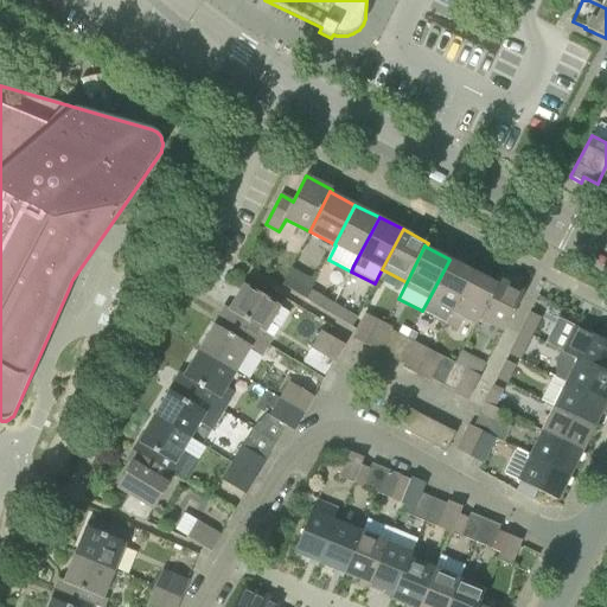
[(473,272),(472,272),(449,260),(428,300),(422,311),(446,324),(473,272)]
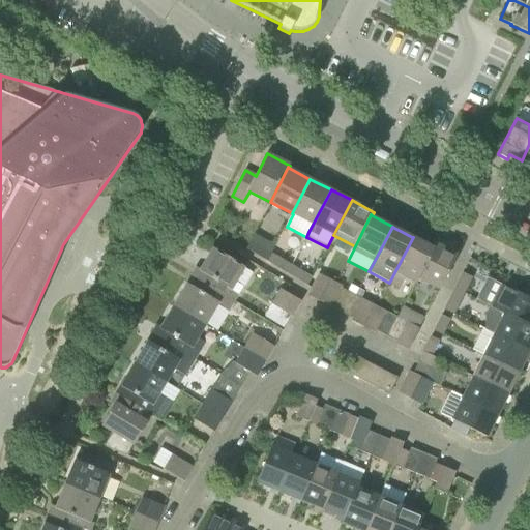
[(433,247),(413,238),(413,237),(389,283),(389,284),(400,289),(406,277),(416,284),(418,280),(417,278),(434,247),(433,247)]
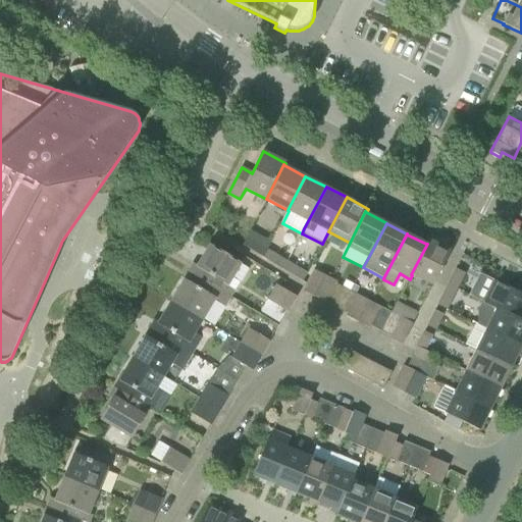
[(432,285),(451,251),(428,240),(426,244),(427,244),(411,274),(412,275),(432,285)]
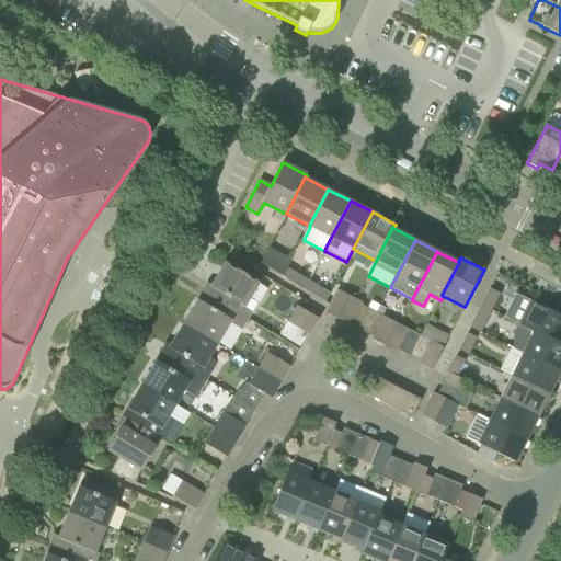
[(266,267),(283,277),(287,268),(272,259),(266,267)]
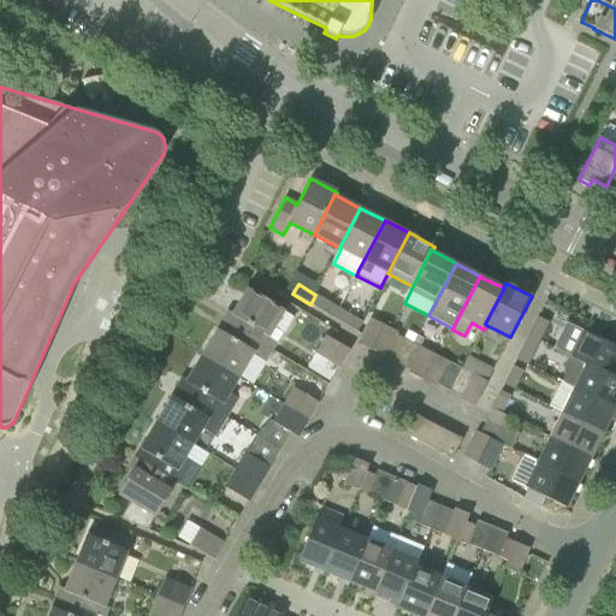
[(278,343),(270,337),(285,312),(248,289),(231,315),(236,319),(231,326),(231,327),(272,353),(278,343)]
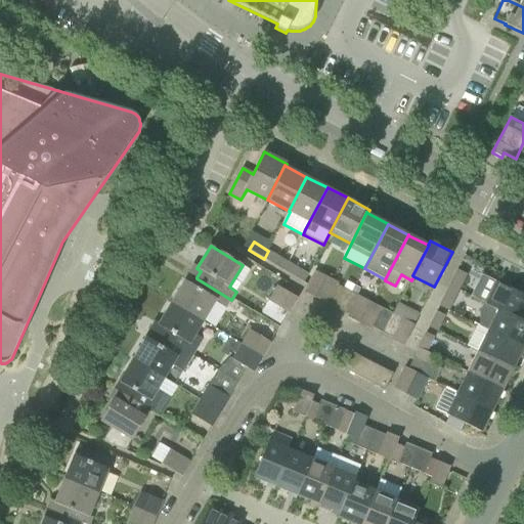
[(269,262),(284,270),(289,263),(273,254),(269,262)]
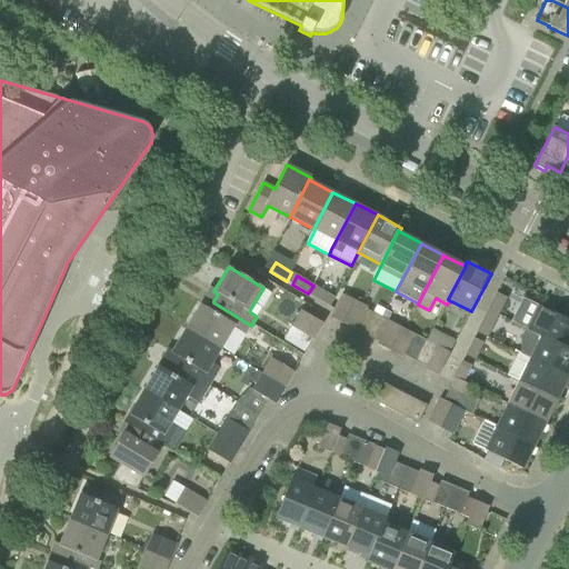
[(315,298),(330,308),(336,299),(320,289),(315,298)]
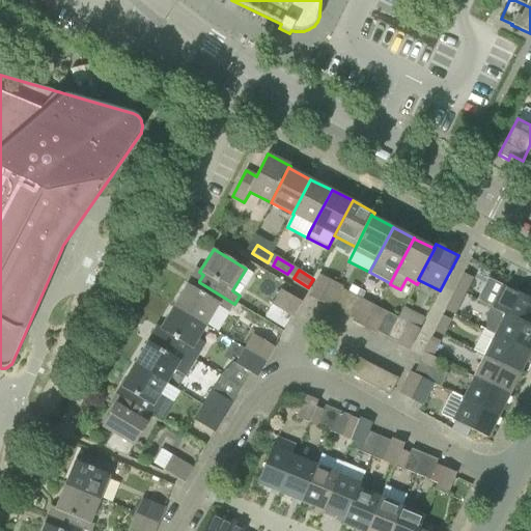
[(319,274),(312,289),(308,297),(320,303),(331,280),(319,274)]
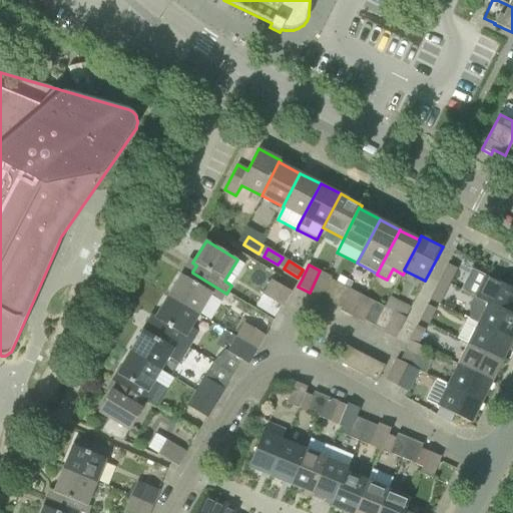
[(448,265),(441,279),(448,283),(455,269),(448,265)]
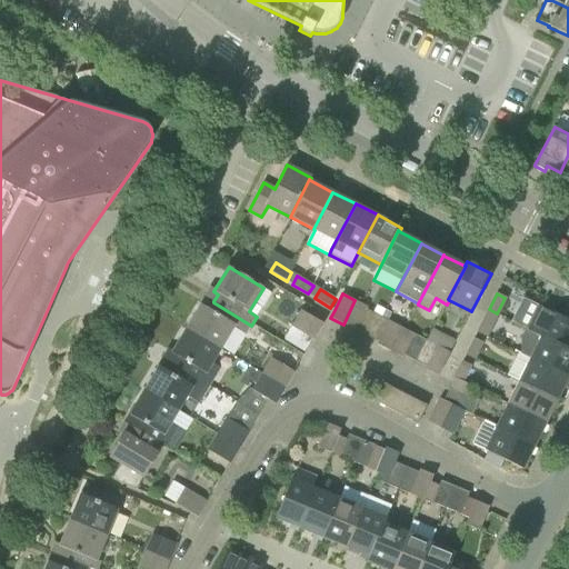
[(221,350),(233,329),(247,336),(251,326),(213,302),(213,301),(206,297),(207,296),(206,296),(199,306),(200,307),(186,329),(221,350)]
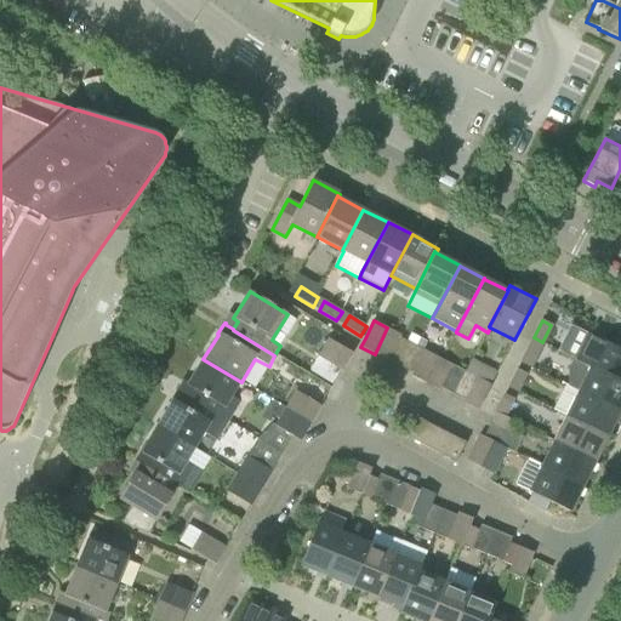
[(402,335),(387,328),(375,354),(388,362),(399,339),(402,335)]
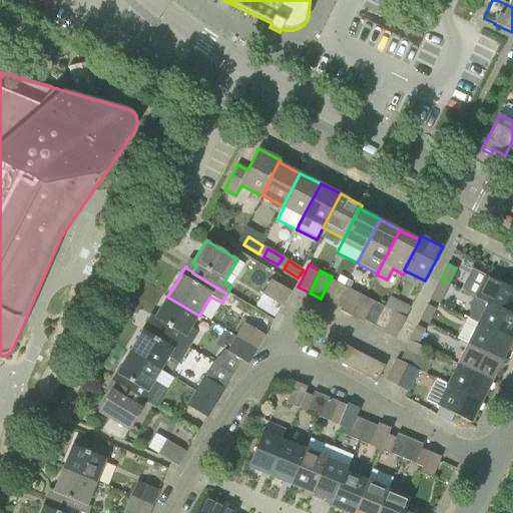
[(512,307),(512,289),(486,276),(475,298),(475,299),(487,305),(488,304),(509,315),(510,313),(512,307)]
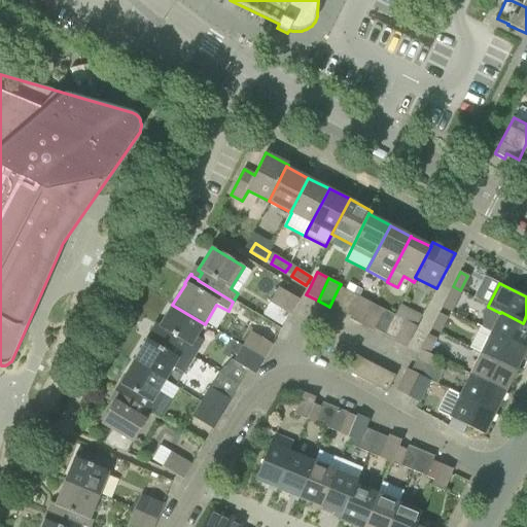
[(450,312),(458,296),(460,290),(453,286),(442,308),(450,312)]
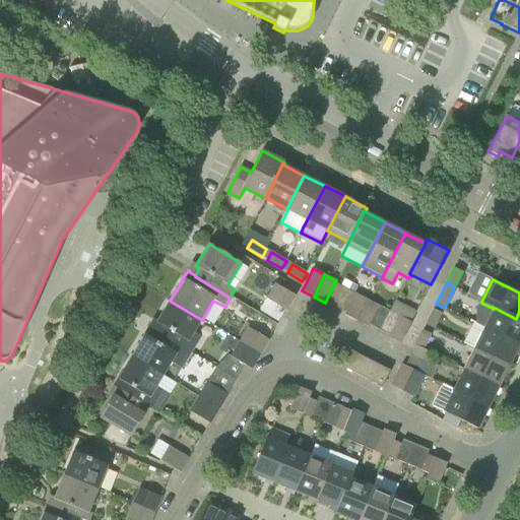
[(279,323),(282,318),(286,311),(296,296),(275,283),(266,299),(267,299),(260,311),(279,323)]
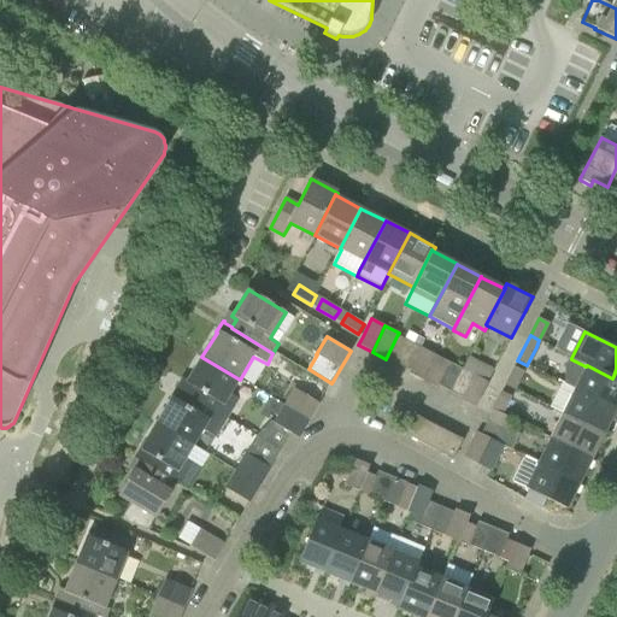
[(398,365),(410,342),(397,336),(386,359),(398,365)]
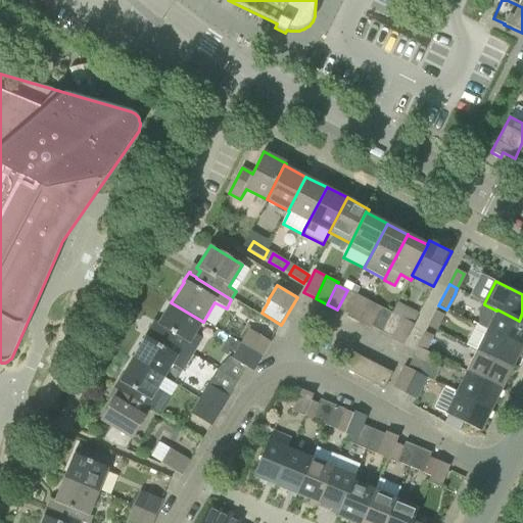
[(358,296),(347,290),(337,310),(347,315),(358,296)]
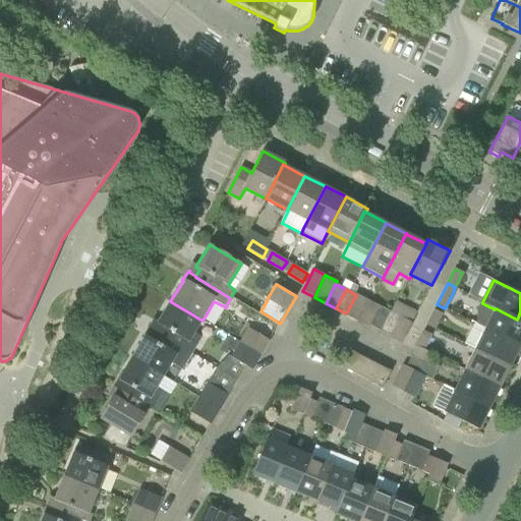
[(356,295),(346,313),(345,315),(357,323),(368,301),(356,295)]
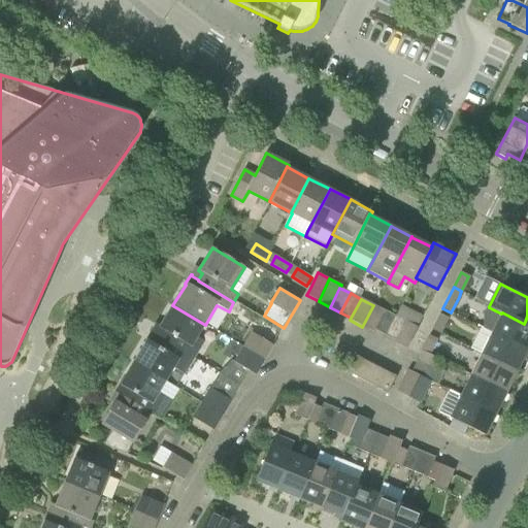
[(205,341),(198,337),(205,325),(172,305),(159,328),(163,330),(160,335),(159,337),(195,359),(205,341)]
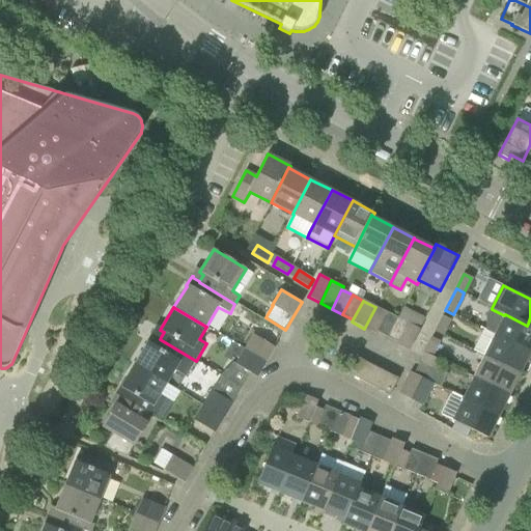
[(387,312),(375,307),(364,329),(375,334),(376,332),(387,312)]
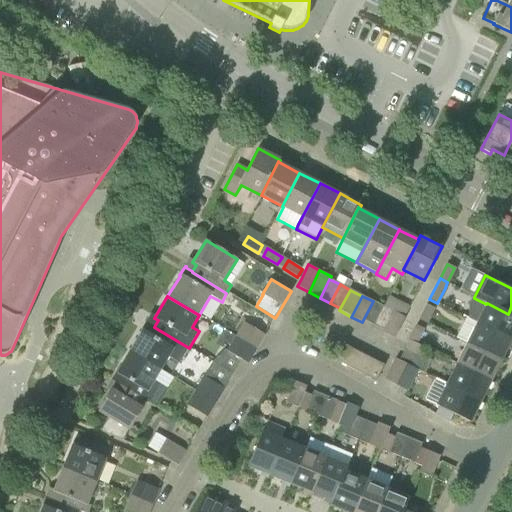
[(474,298),(474,297),(473,296),(469,305),(469,319),(477,323),(511,340),(511,338),(511,313),(509,312),(508,314),(487,303),(486,304),(474,298)]
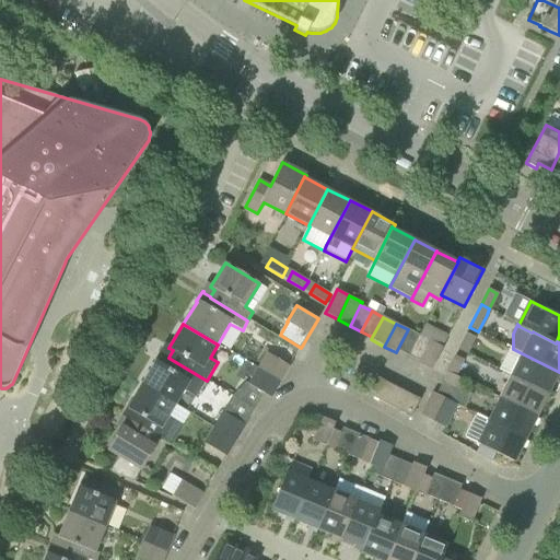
[(427,325),(420,336),(431,341),(420,362),(419,364),(431,371),(448,336),(427,325)]
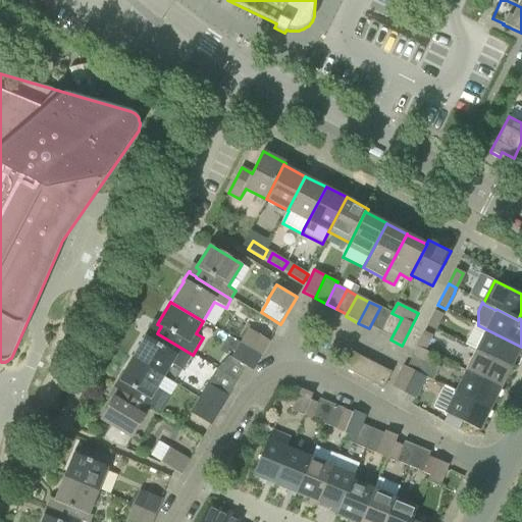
[(390,312),(380,307),(370,326),(380,331),(390,312)]
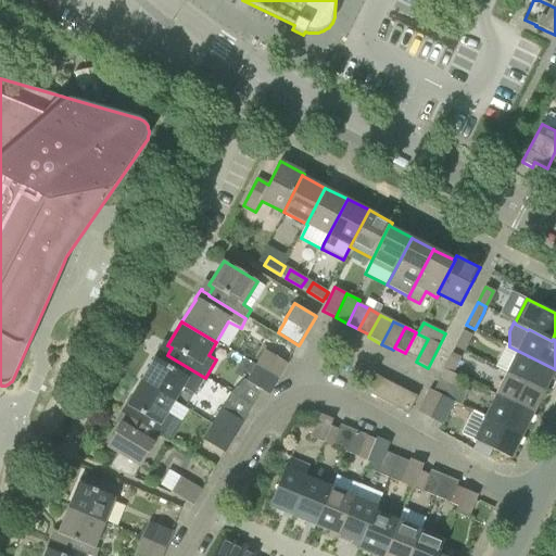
[(463,331),(455,348),(464,352),(471,336),(463,331)]
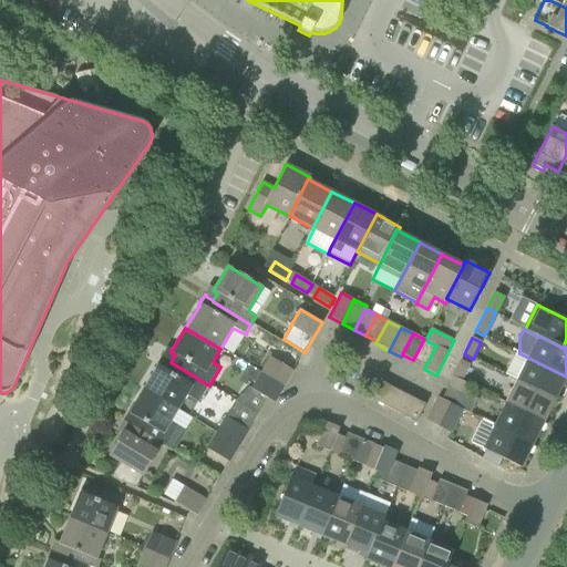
[(425,340),(424,339),(413,360),(425,367),(436,346),(425,340)]
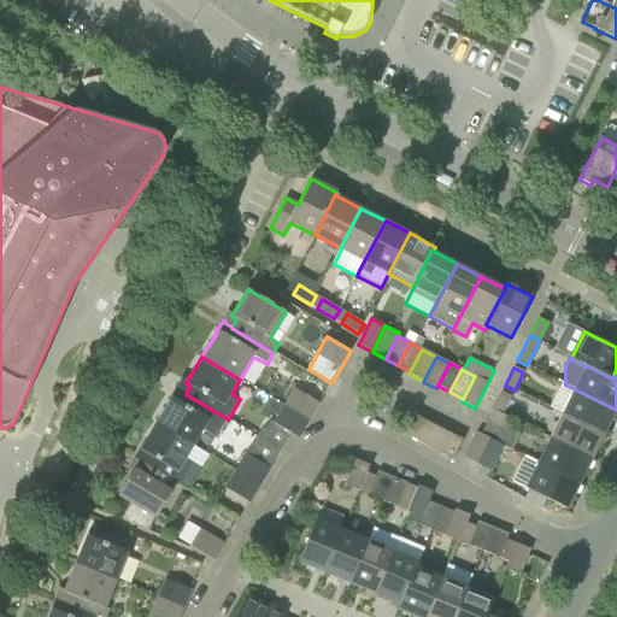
[(195,446),(204,432),(216,439),(228,419),(186,394),(187,392),(178,387),(180,387),(178,386),(171,397),(172,398),(157,423),(195,446)]
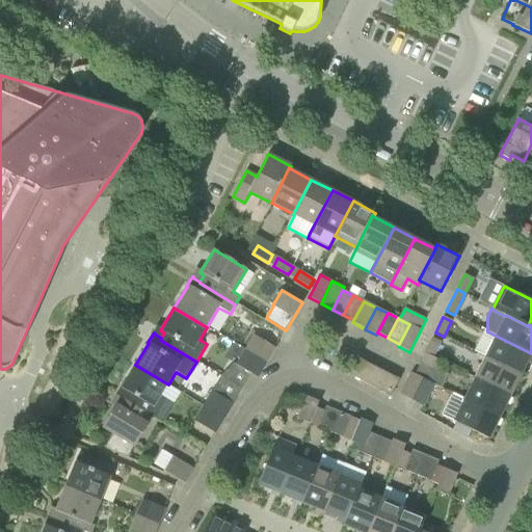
[(266,364),(275,348),(255,336),(245,351),(266,364)]
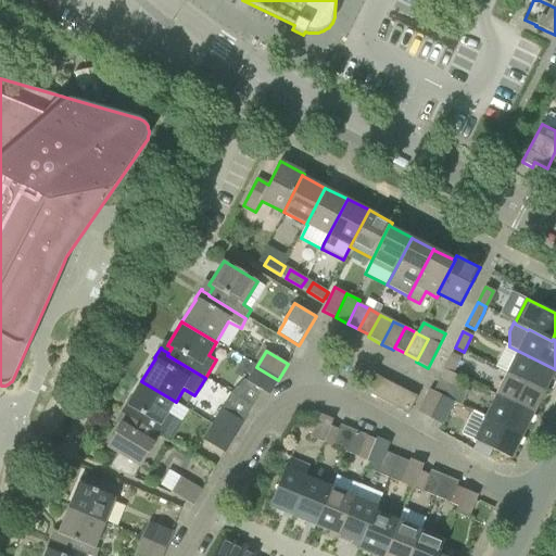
[(544,392),(555,369),(518,351),(507,374),(544,392)]
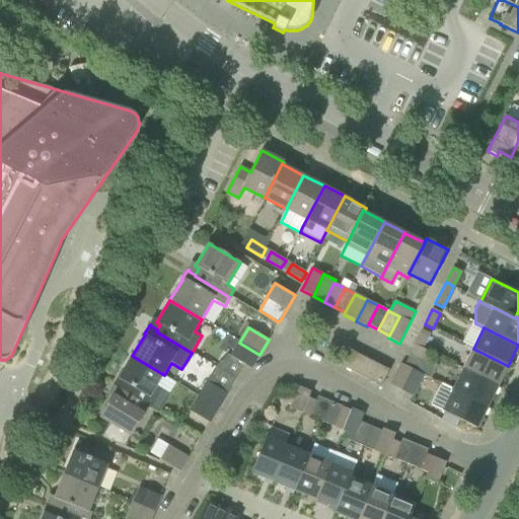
[(414,347),(422,351),(430,335),(422,330),(414,347)]
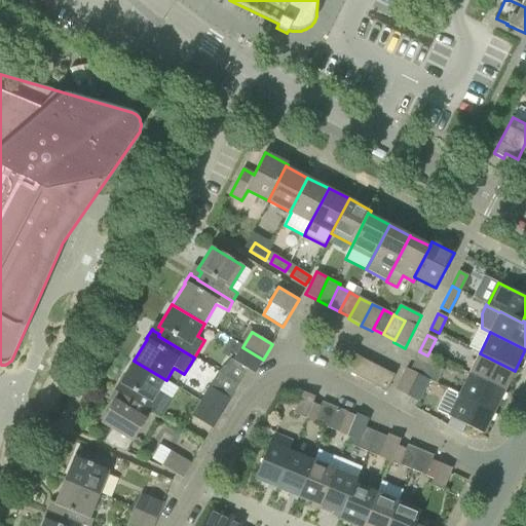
[(234,362),(232,360),(220,372),(219,373),(239,385),(249,370),(255,374),(263,360),(242,347),(234,362)]
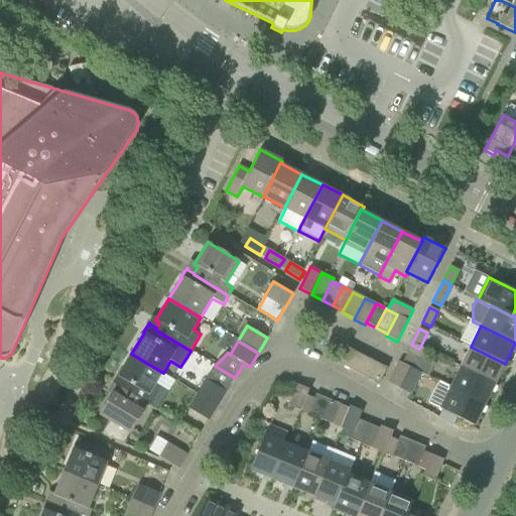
[(427,352),(419,349),(411,345),(408,351),(402,364),(410,367),(421,373),(428,377),(434,364),(428,361),(423,359),(427,352)]
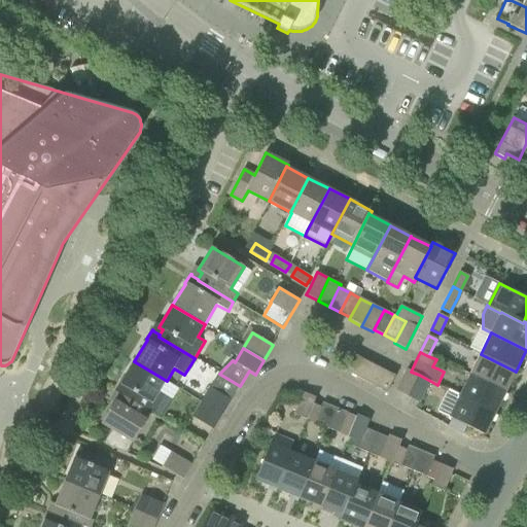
[(395,377),(353,354),(344,371),(387,393),(395,377)]
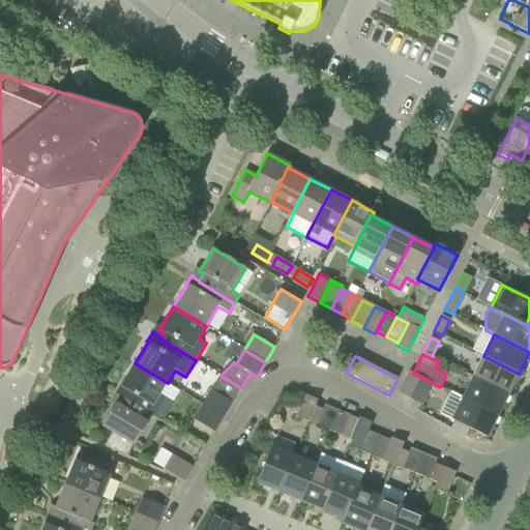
[(473,377),(508,394),(519,374),(483,356),(473,377)]
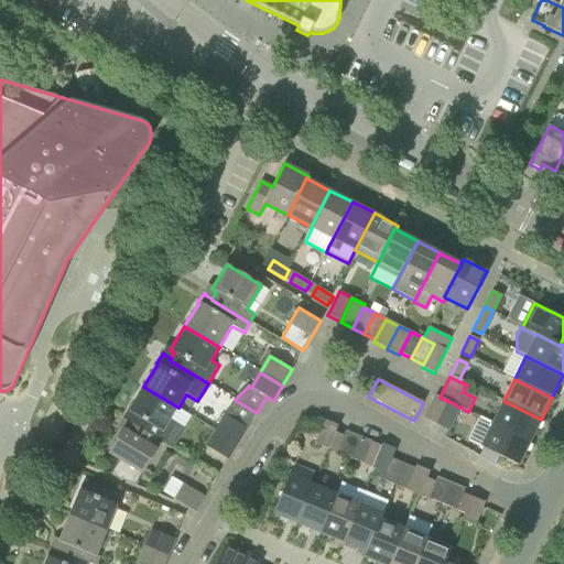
[(171,420),(179,408),(143,387),(129,410),(128,411),(128,412),(129,412),(136,416),(132,423),(159,438),(158,440),(173,448),(185,429),(171,420)]
